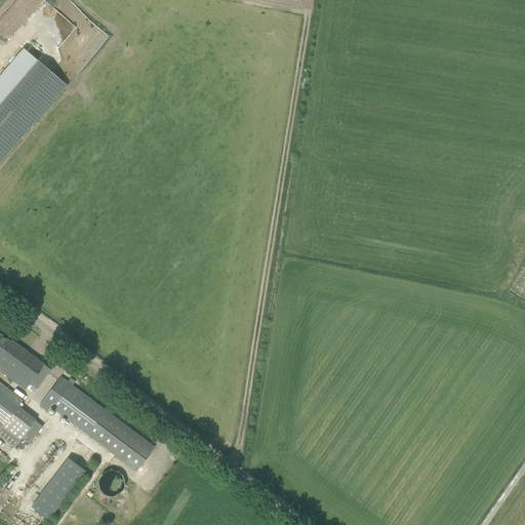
[(0,162),(33,125),(67,85),(38,61),(37,61),(24,48),(0,76),(0,162)]
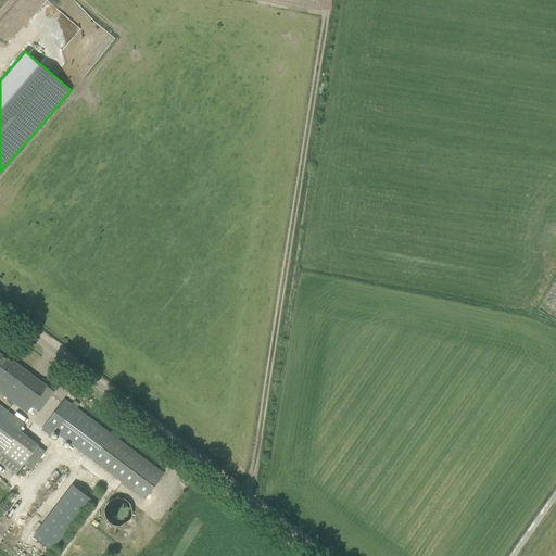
[(0,392),(29,414),(35,407),(39,411),(47,401),(53,392),(12,361),(11,363),(0,354),(0,392)]
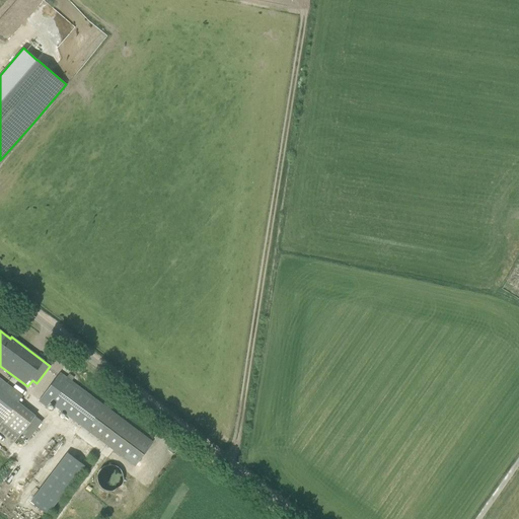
[(50,402),(135,465),(152,442),(71,381),(66,377),(60,373),(54,381),(39,400),(46,406),(50,402)]
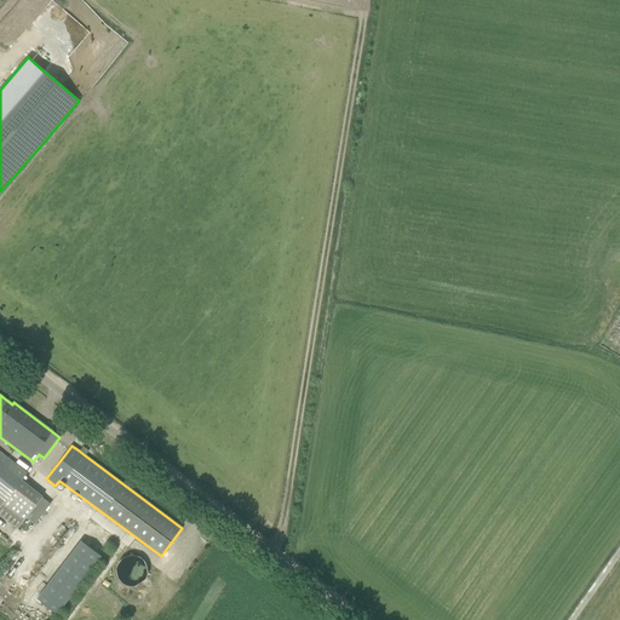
[(0,515),(17,528),(24,518),(34,526),(50,505),(41,498),(41,497),(0,463),(0,515)]
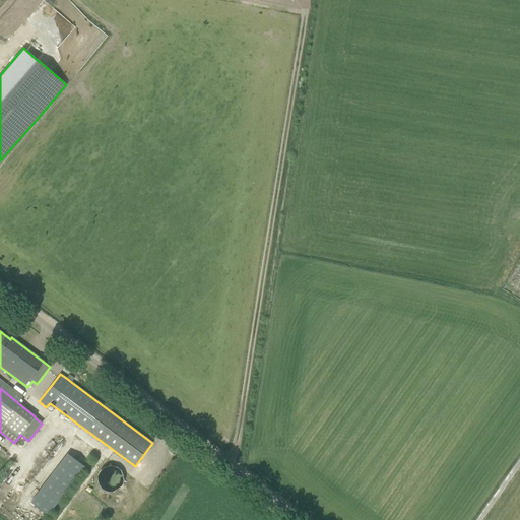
[(106,465),(99,479),(115,489),(122,474),(106,465)]
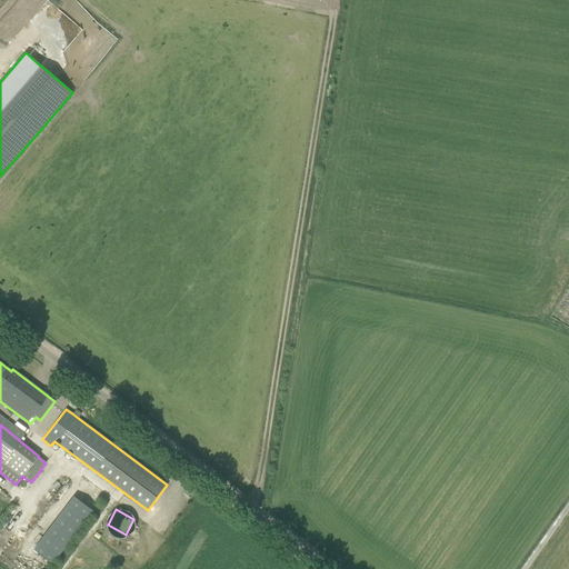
[(55,521),(32,551),(51,566),(73,536),(55,521)]
